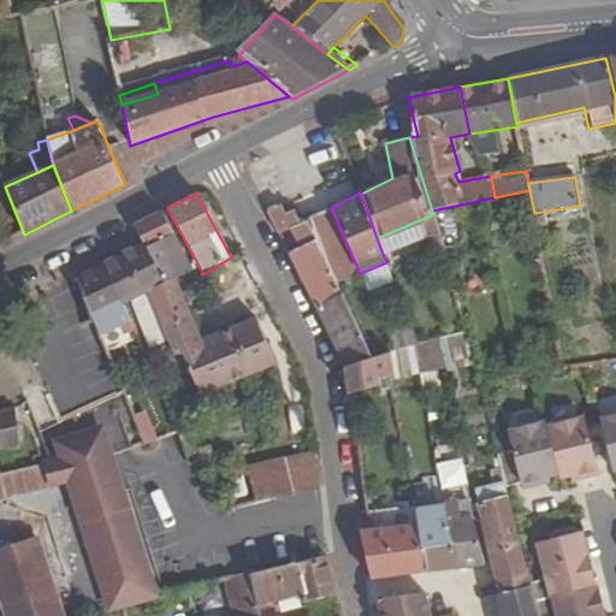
[(297,250),(286,255),(319,314),(345,367),(367,360),(372,357),(307,220),(300,225),(294,212),(286,214),(282,203),(266,209),(277,235),(288,230),(297,250)]
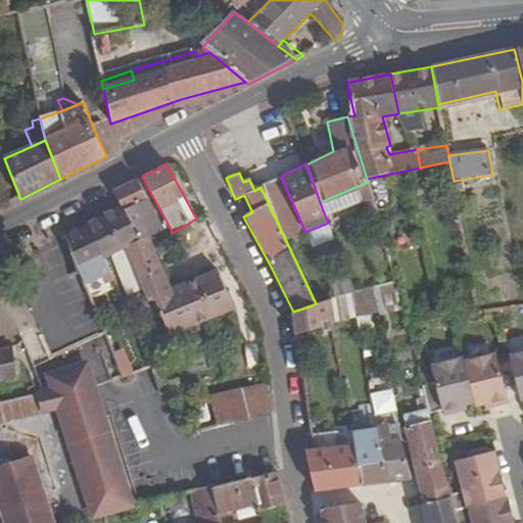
[(148,200),(138,179),(113,192),(122,206),(140,242),(150,240),(158,236),(142,203),(148,200)]
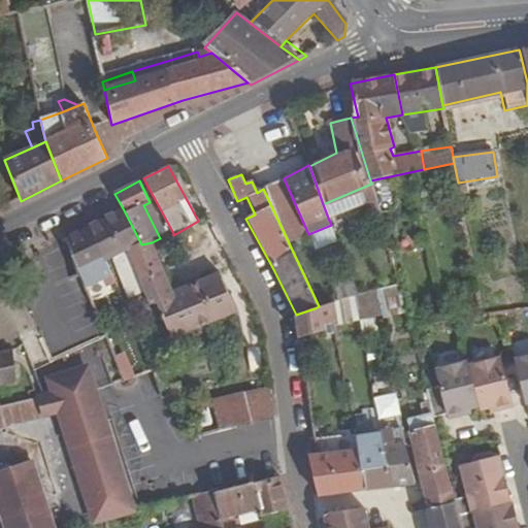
[(383,218),(371,184),(323,204),(328,218),(363,204),(369,222),(383,218)]
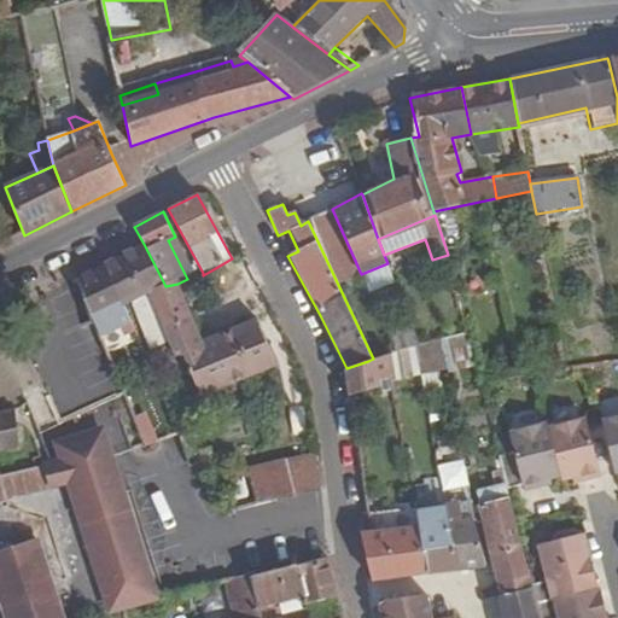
[(149,295),(165,286),(144,244),(105,264),(126,309),(133,304),(151,350),(168,343),(162,328),(149,295)]
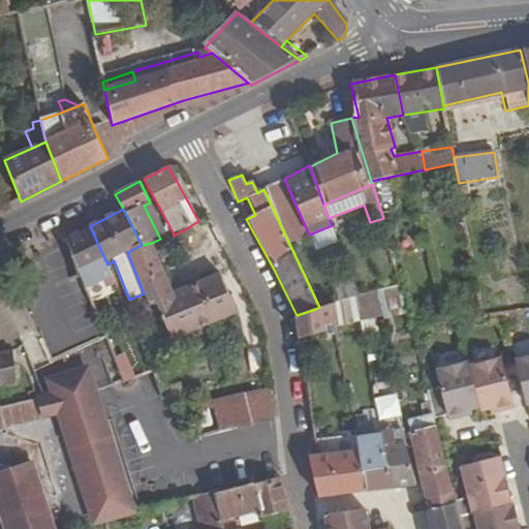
[(198,221),(181,231),(185,239),(205,229),(200,221),(198,221)]
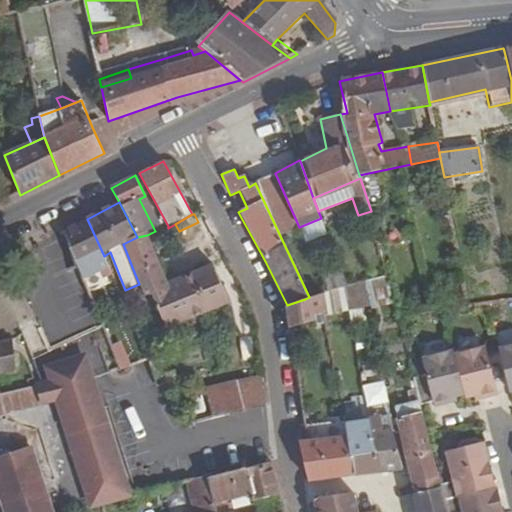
[(66,230),(81,267),(86,279),(102,271),(105,277),(112,273),(104,256),(87,219),(66,230)]
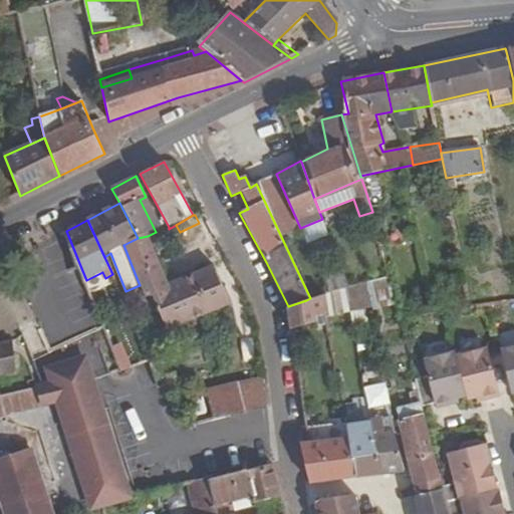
[(135,273),(158,263),(148,236),(138,238),(123,245),(135,273)]
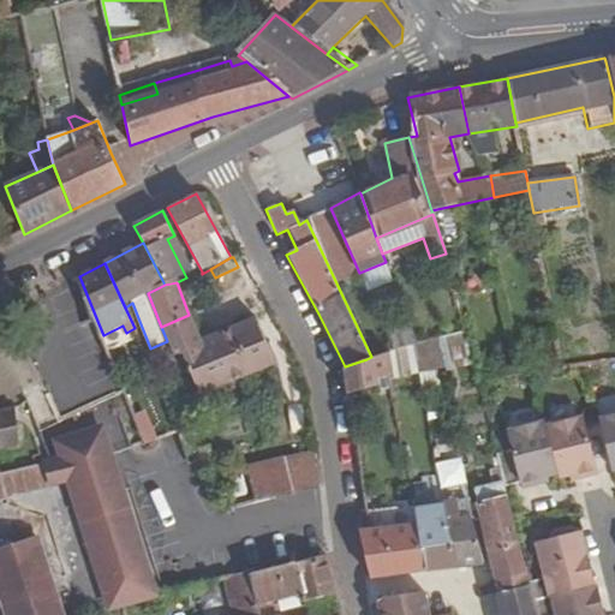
[(384,333),(392,350),(412,345),(423,342),(408,311),(381,316),(384,333)]
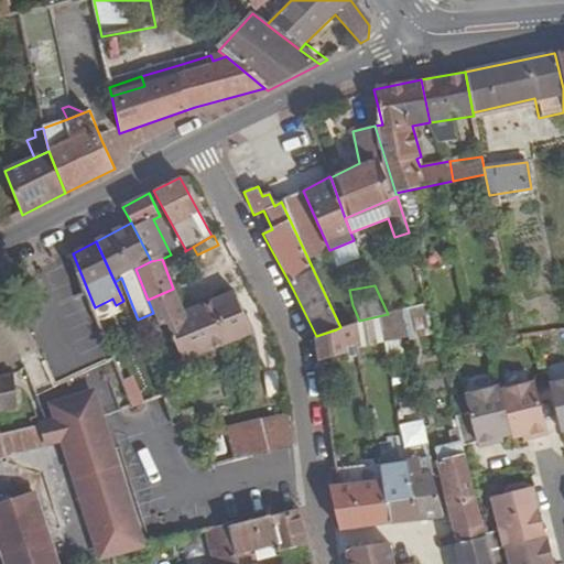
[(173,289),(148,300),(153,313),(158,322),(183,312),(173,289)]
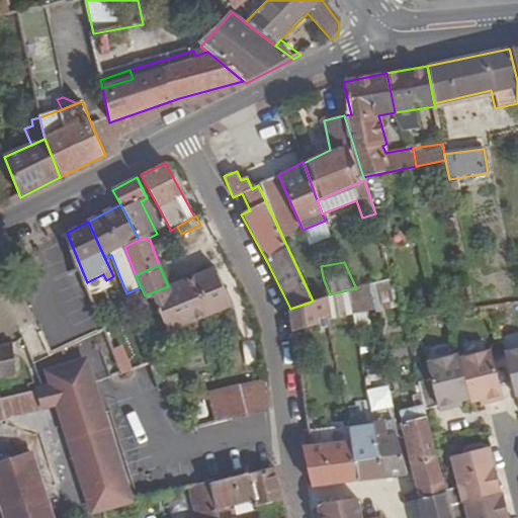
[(155,298),(168,332),(208,316),(231,307),(216,267),(168,286),(145,295),(147,301),(155,298)]
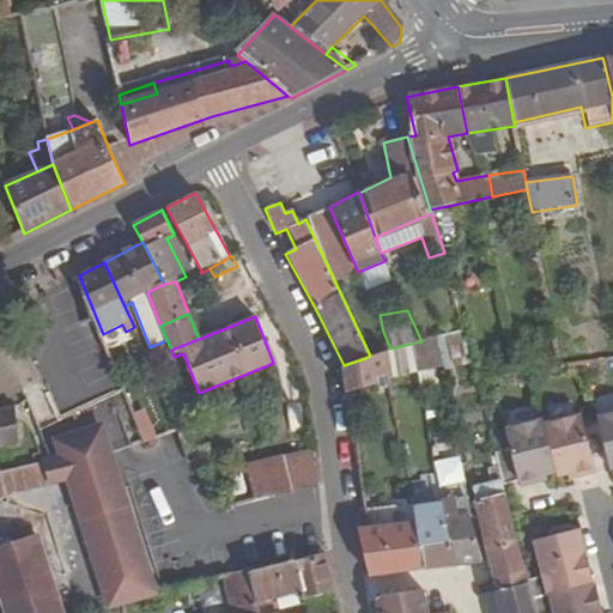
[(422,341),(411,344),(417,369),(442,365),(436,338),(422,341)]
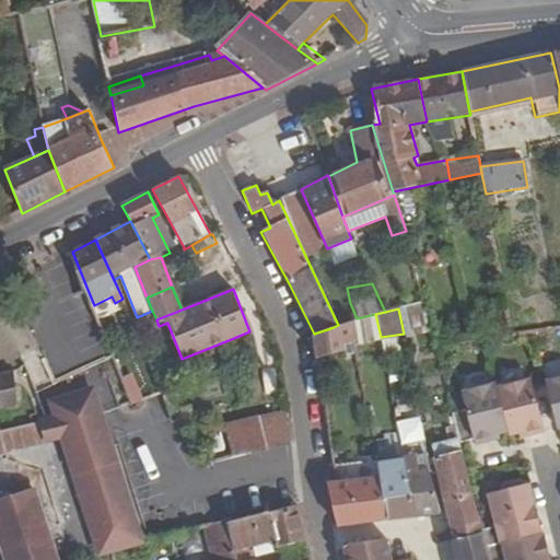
[(375,314),(357,318),(353,319),(357,340),(381,337),(375,314)]
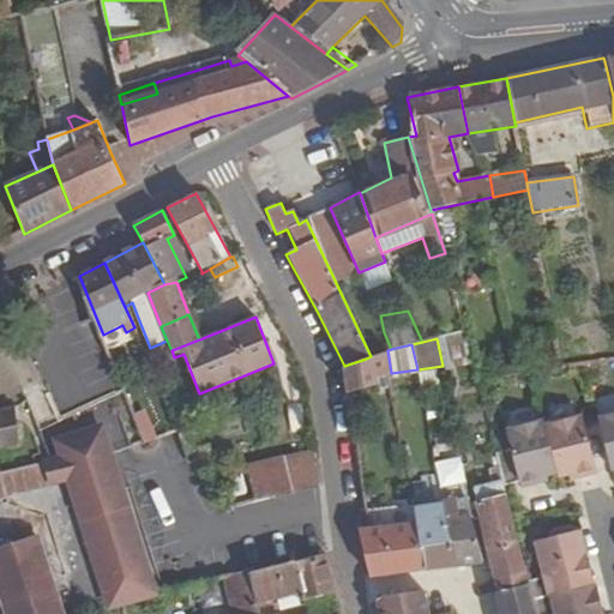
[(371,356),(366,359),(344,366),(349,393),(380,389),(379,381),(386,380),(392,379),(391,373),(387,350),(371,356)]
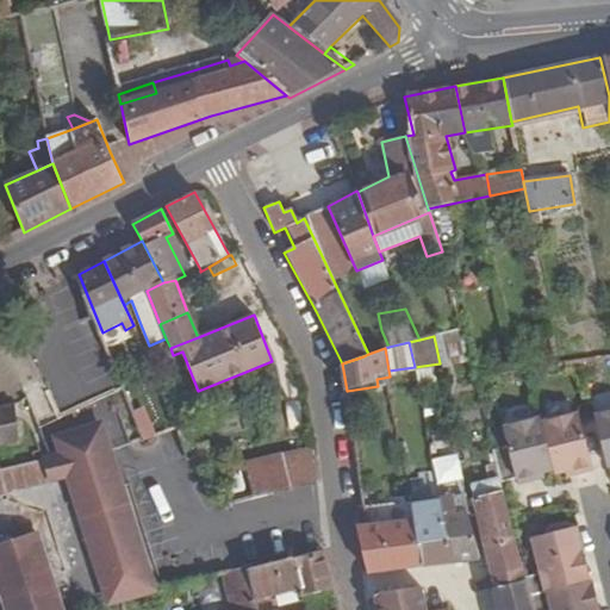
[(576,405),(540,415),(552,470),(553,473),(564,471),(573,468),(574,474),(592,470),(576,405)]
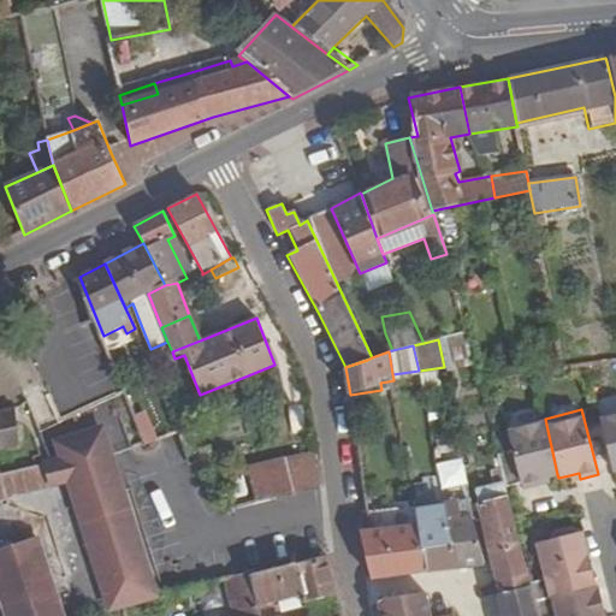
[(0,451),(3,450),(19,449),(15,410),(0,410),(0,451)]
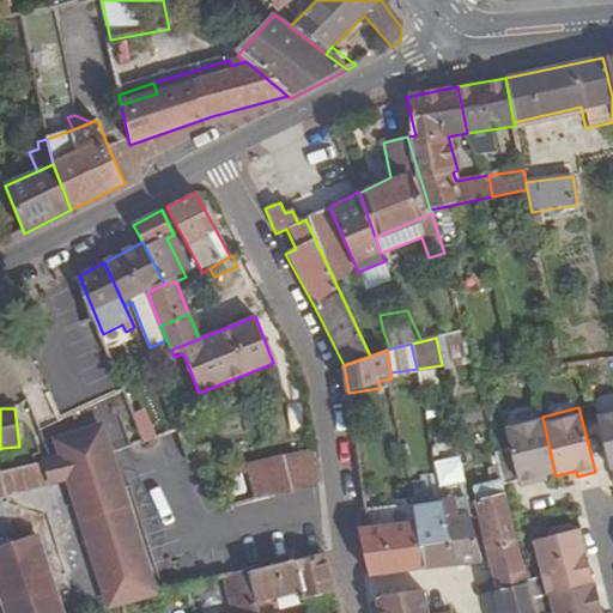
[(610,468),(612,466),(612,410),(596,414),(610,468)]
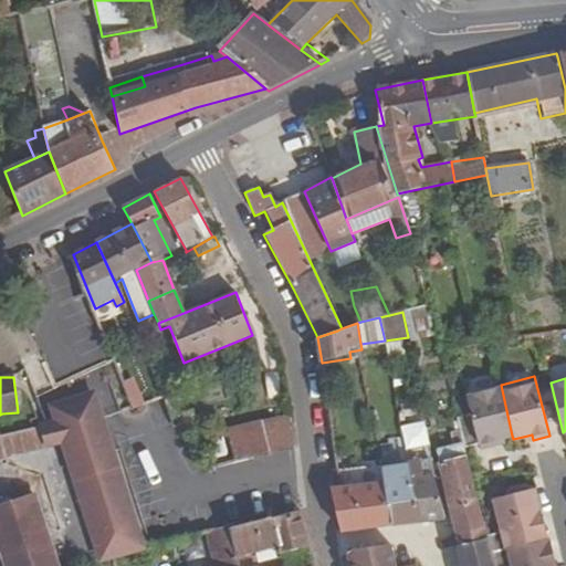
[(501,385),(501,380),(465,388),(471,412),(456,417),(462,444),(463,448),(478,444),(479,449),(494,444),(494,439),(503,438),(512,436),(501,385)]
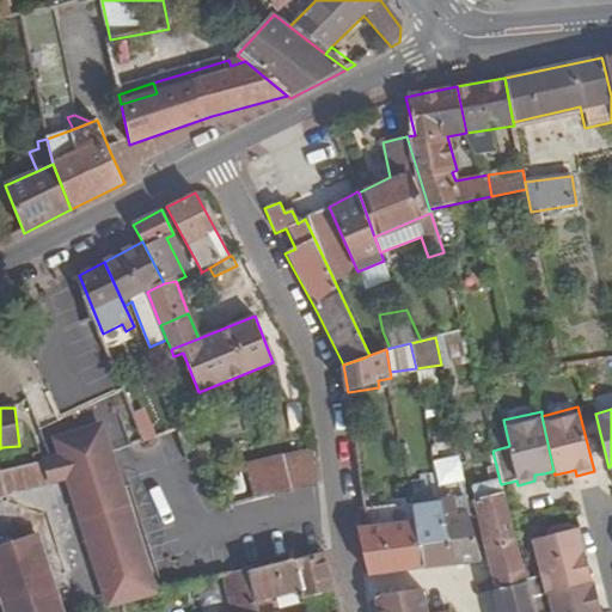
[(66,442),(96,435),(95,429),(48,441),(53,460),(69,456),(66,442)]
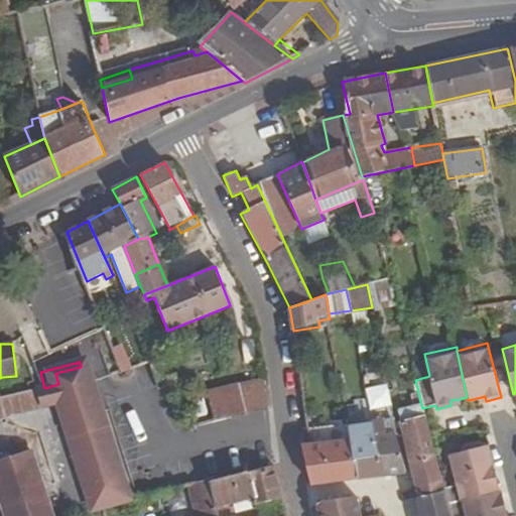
[(44,388),(36,390),(0,399),(0,397),(0,417),(41,407),(58,403),(94,512),(115,506),(81,367),(55,373),(58,384),(44,388)]
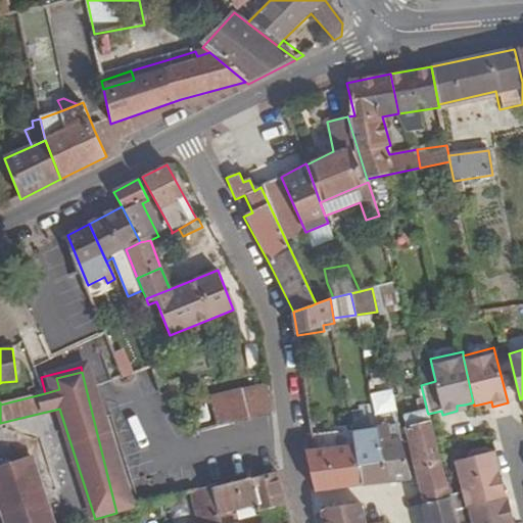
[(235,423),(272,414),(270,393),(230,402),(235,423)]
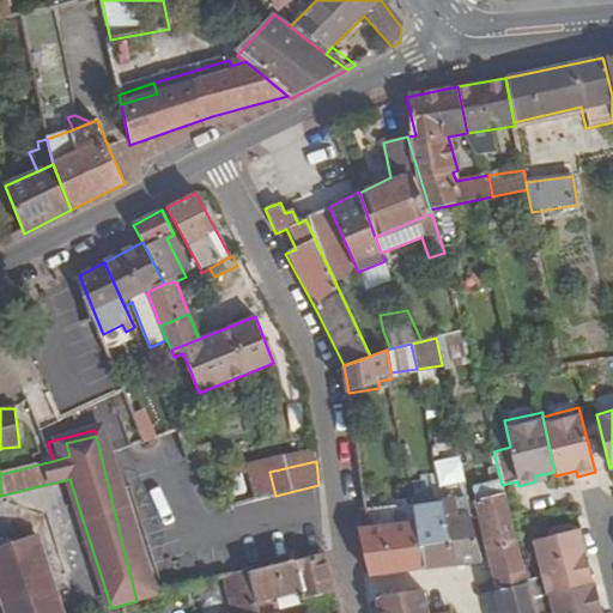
[(445,517),(456,566),(480,563),(465,502),(460,481),(439,486),(445,517)]
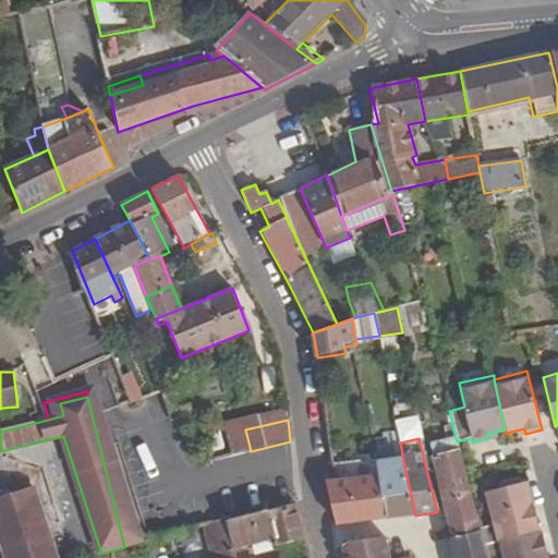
[(424,446),(427,456),(459,448),(457,441),(456,438),(424,446)]
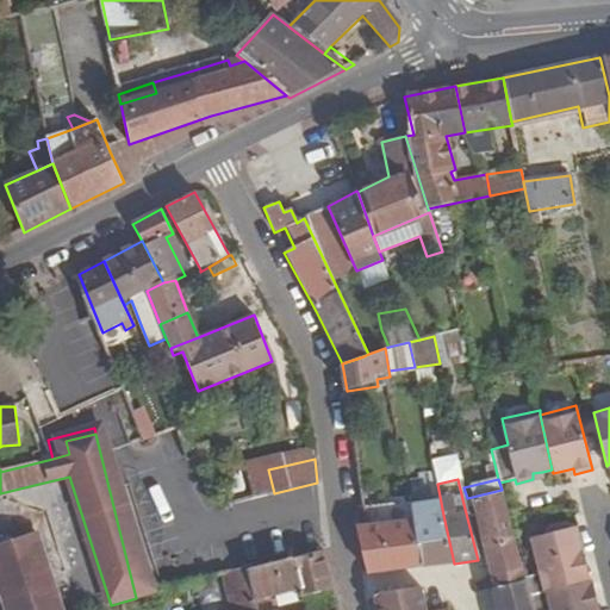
[(523,577),(502,490),(467,498),(483,560),(490,589),(524,580),(523,577)]
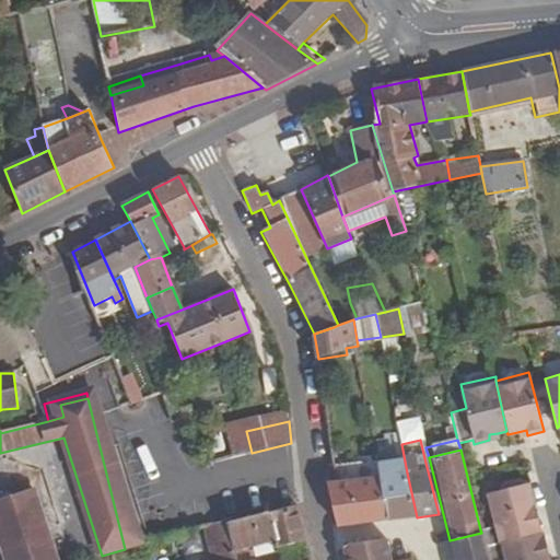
[(378,476),(388,521),(417,517),(407,473),(378,476)]
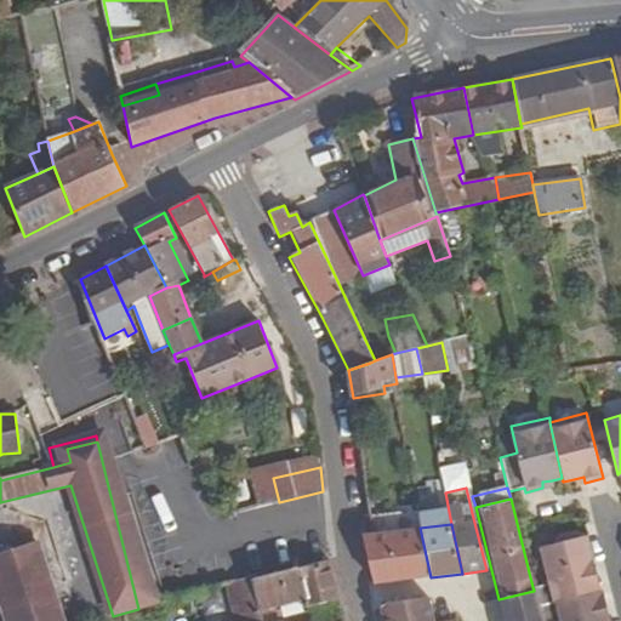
[(363,536),(374,584),(431,577),(420,528),(371,535),(363,536)]
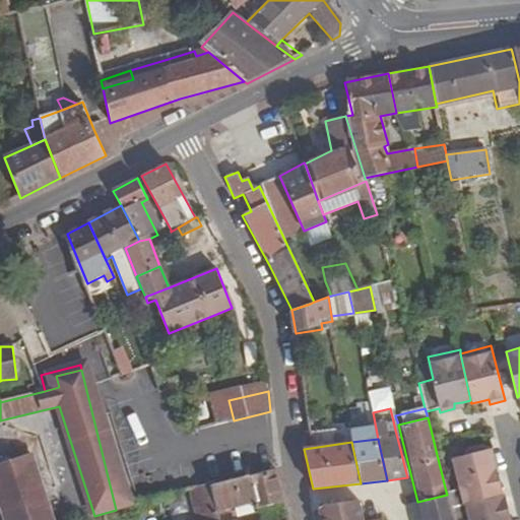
[(502,494),(491,448),(488,449),(488,447),(481,443),(467,447),(463,453),(464,455),(451,458),(459,489),(446,492),(447,495),(452,516),(466,512),(468,519),(510,519),(504,494),(502,494)]
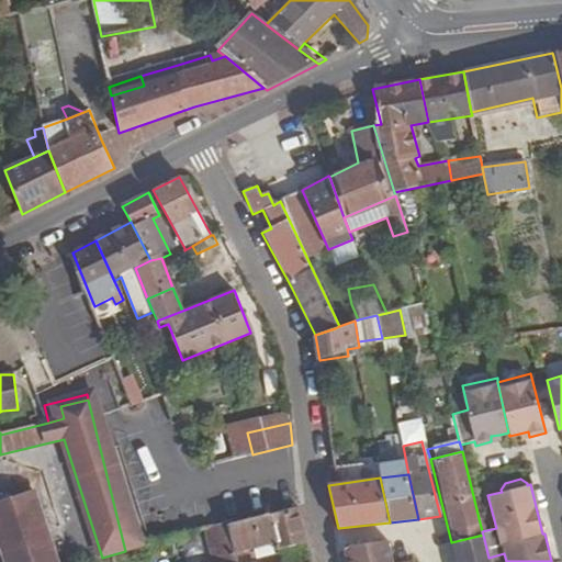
[(57,561),(34,492),(0,503),(0,542),(6,561),(57,561)]
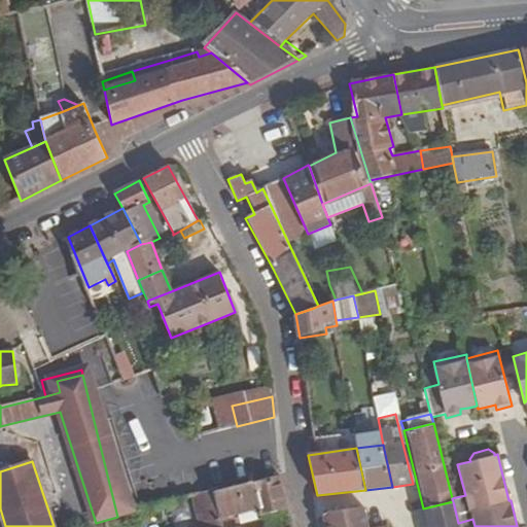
[(280,477),(254,483),(214,492),(221,519),(260,510),(261,516),(288,508),(280,477)]
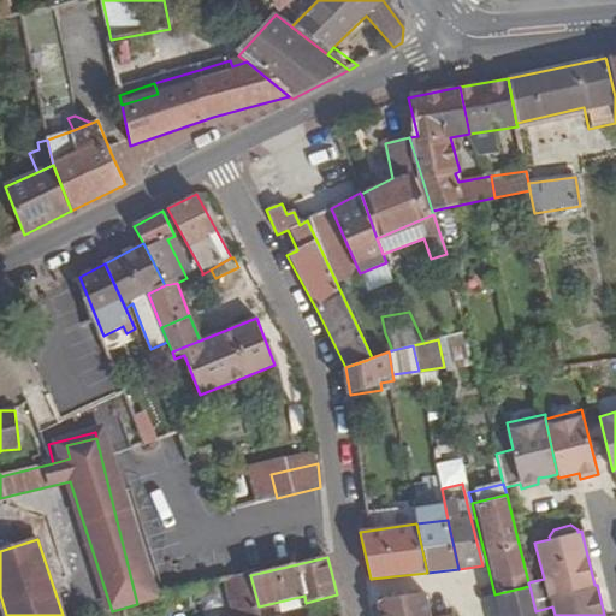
[(250,575),(223,581),(230,615),(227,615),(261,615),(259,606),(250,575)]
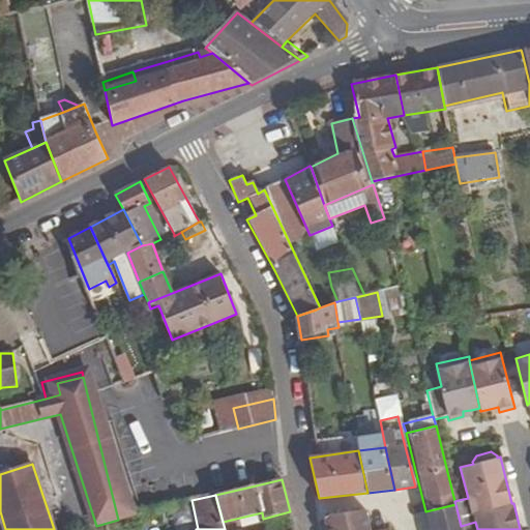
[(431,529),(462,529),(461,526),(455,504),(425,511),(431,529)]
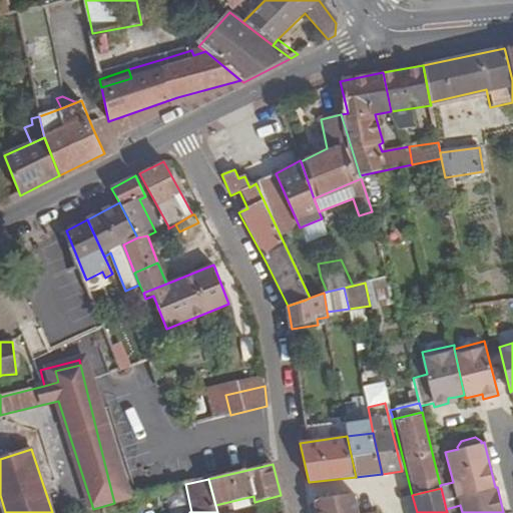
[(337,496),(313,500),(315,512),(357,512),(352,494),(337,496)]
